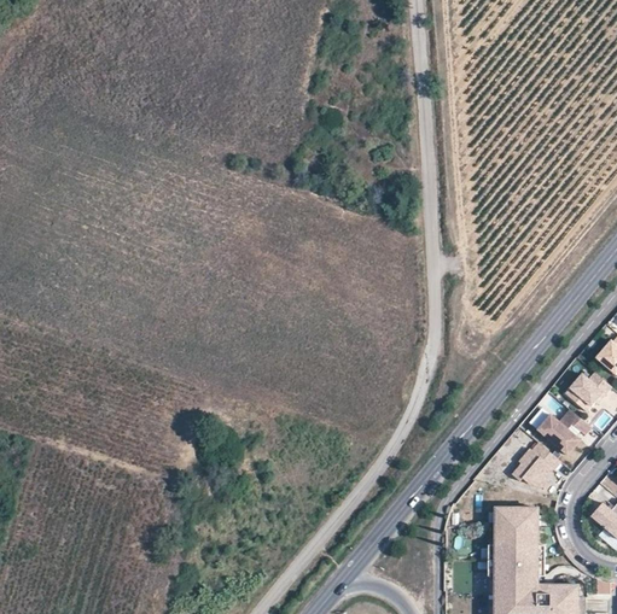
[(616,369),(616,334),(613,340),(611,339),(597,356),(616,373),(616,369)]
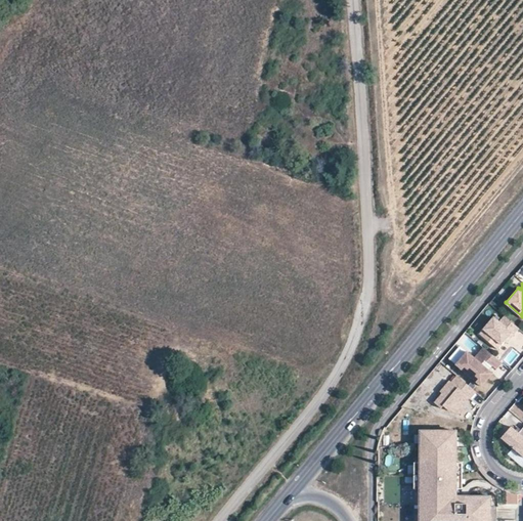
[(504,340),(511,332),(513,334),(518,327),(504,314),(498,320),(493,316),(479,333),(496,348),(504,340)]
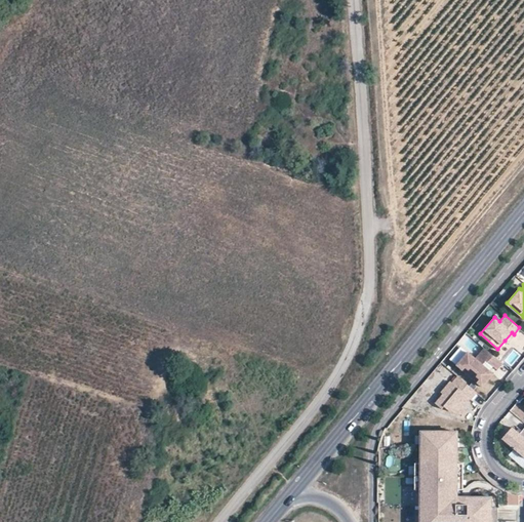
[(507,343),(514,334),(512,332),(505,340),(507,343)]
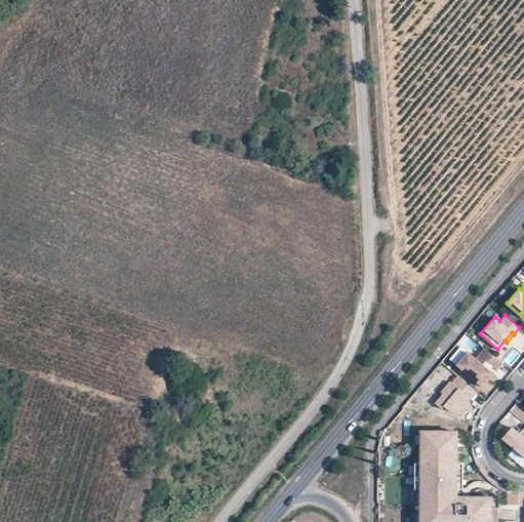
[(481,387),(492,374),(488,371),(481,365),(485,361),(492,366),(495,370),(502,362),(484,348),(475,359),(468,353),(456,366),(481,387)]
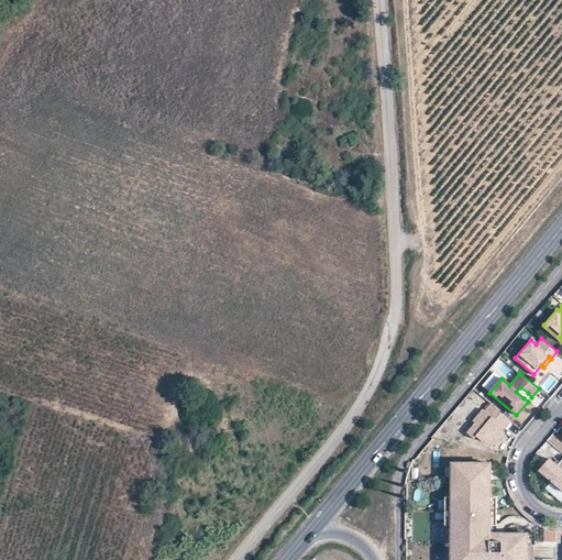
[(524,398),(528,393),(520,387),(516,392),(524,398)]
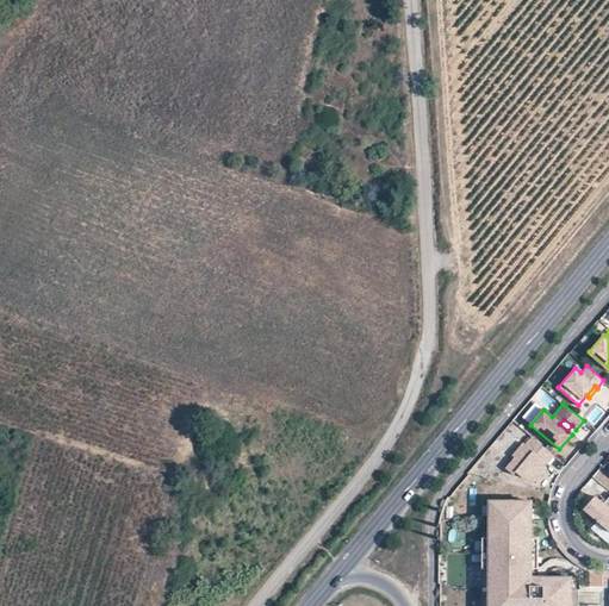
[(554,455),(530,436),(524,443),(522,442),(511,455),(515,457),(505,468),(514,475),(516,472),(522,478),(535,480),(541,473),(538,470),(545,462),(547,463),(547,462),(554,455)]
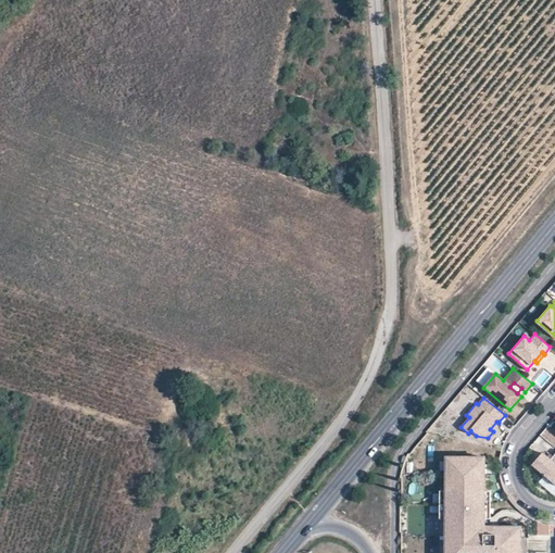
[(554,449),(550,455),(542,449),(531,462),(554,480),(554,449)]
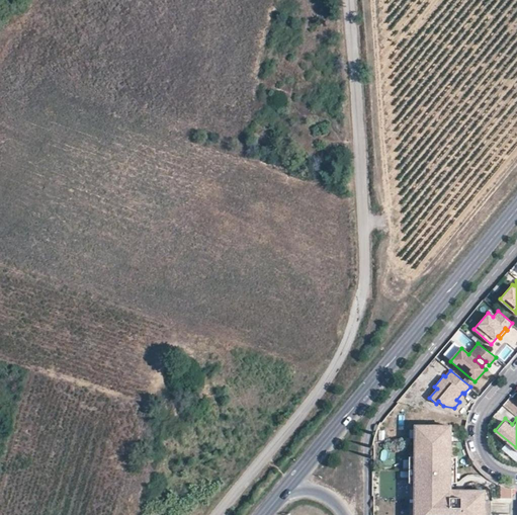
[(448,424),(413,424),(414,455),(414,482),(414,512),(419,512),(419,514),(484,514),(484,510),(481,510),(481,501),(484,501),(484,487),(460,488),(460,495),(449,495),(449,488),(449,481),(449,454),(448,424)]
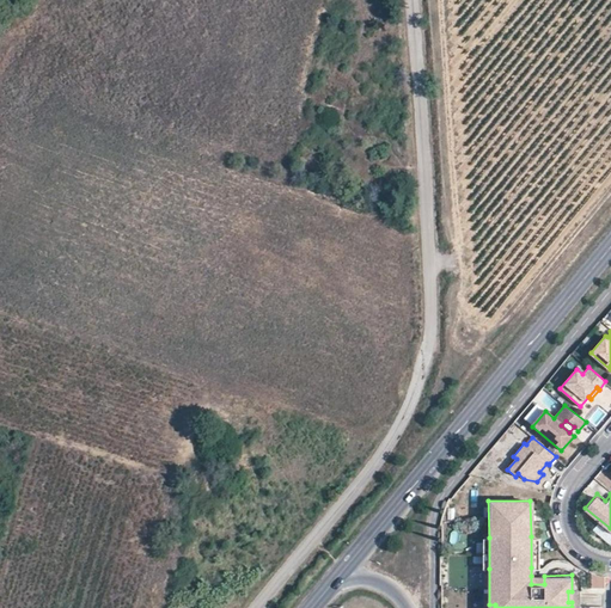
[(593,572),(591,571),(591,585),(604,585),(604,575),(597,573),(593,572)]
